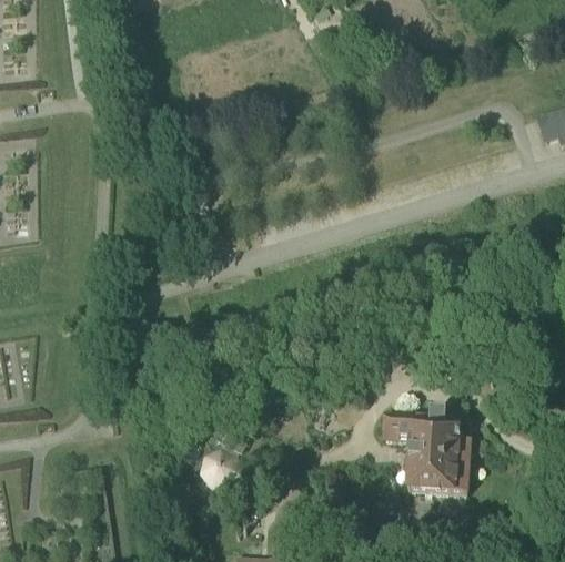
[(542,143),(564,135),(564,108),(534,118),(542,143)]
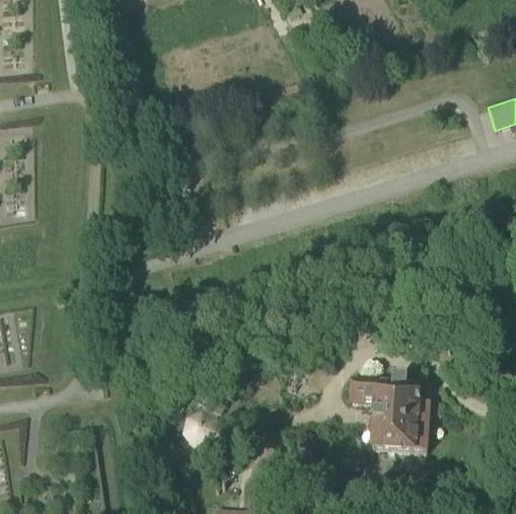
[(317,343),(318,334),(295,333),(294,342),(317,343)]
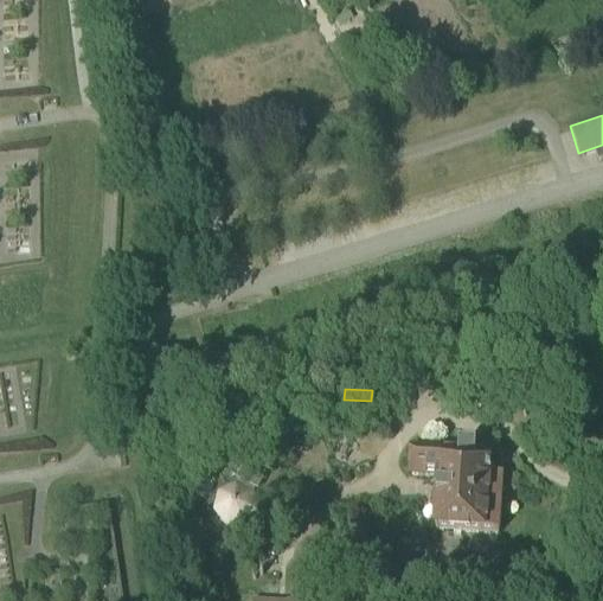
[(270,421),(268,428),(269,428),(268,430),(263,432),(265,439),(271,436),(270,432),(271,429),(273,430),(276,424),(270,421)]
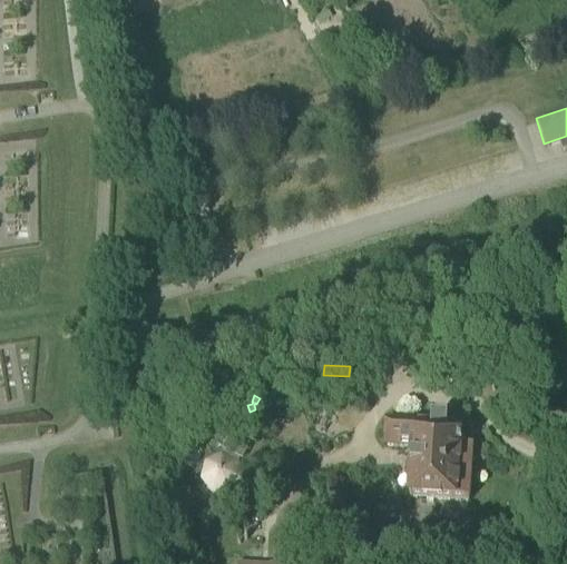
[(414,417),(414,418),(385,417),(382,429),(384,442),(410,444),(407,494),(466,497),(468,445),(469,422),(426,419),(426,418),(420,416),(414,417)]
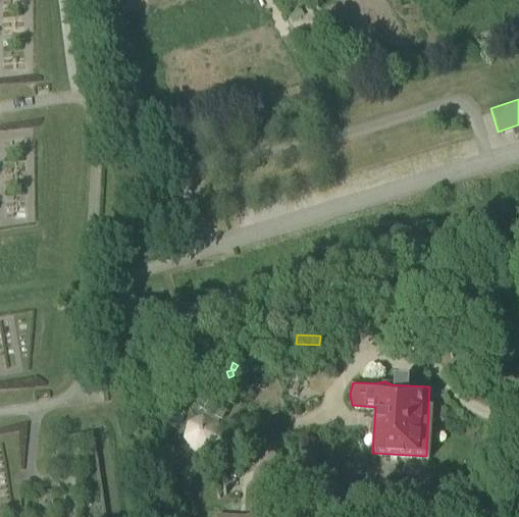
[(218,419),(223,410),(205,401),(200,410),(203,411),(200,416),(186,423),(183,437),(192,450),(207,450),(217,438),(213,423),(216,418),(218,419)]
